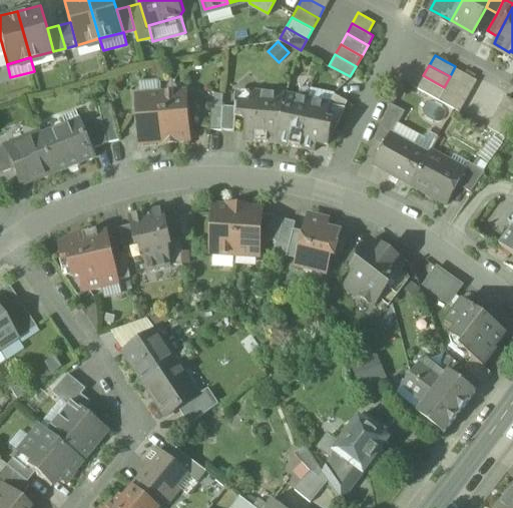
[(450,76),(471,88),(477,78),(455,66),(450,76)]
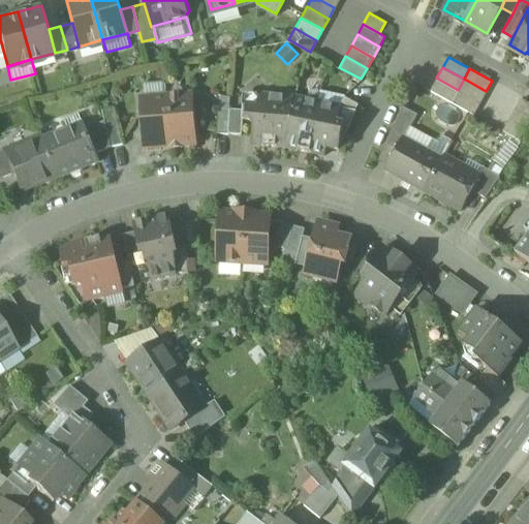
[(430,89),(452,101),(458,90),(436,78),(430,89)]
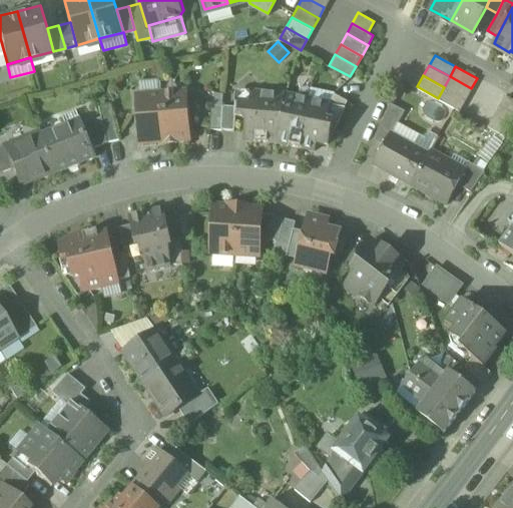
[(139,93),(161,91),(159,76),(138,78),(139,93)]
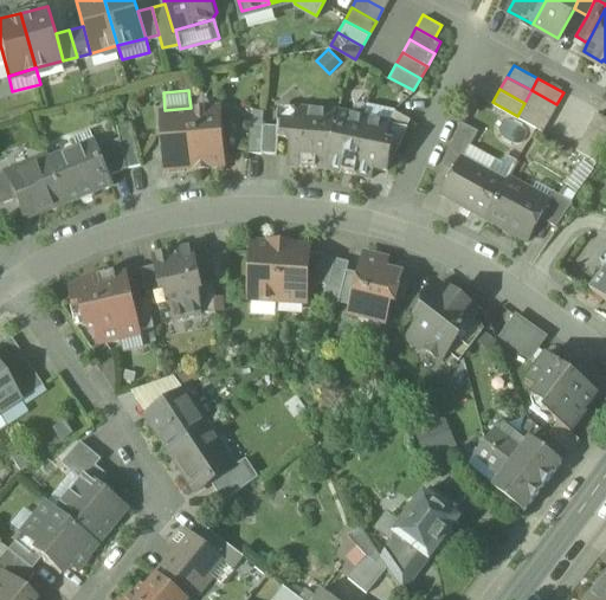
[(524,103),(549,117),(556,104),(532,90),(524,103)]
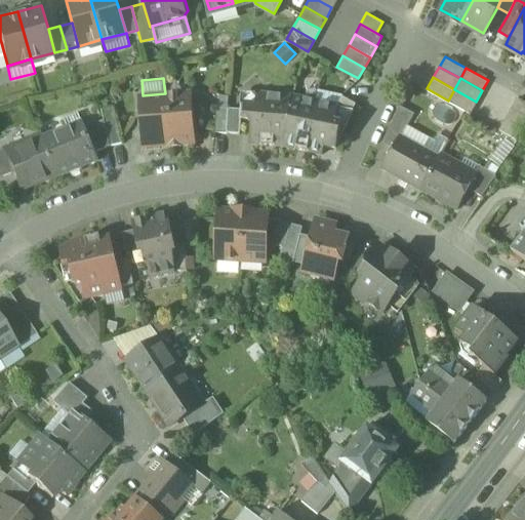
[(336,105),(342,94),(342,93),(318,87),(315,101),(336,105)]
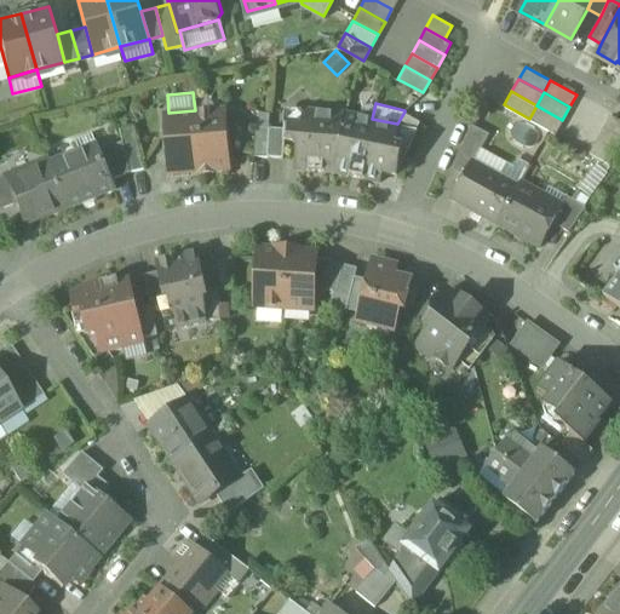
[(529,119),(555,132),(562,120),(537,105),(529,119)]
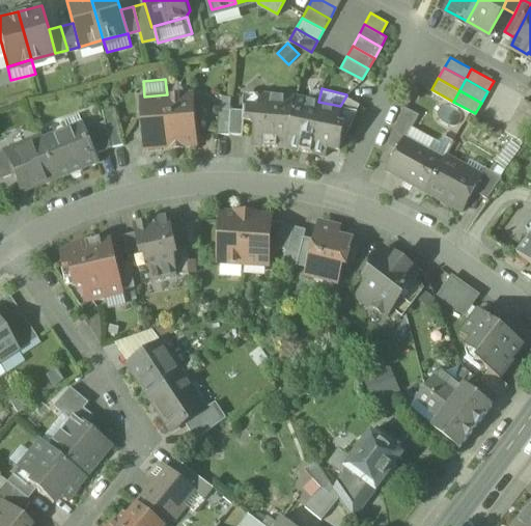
[(192,92),(167,94),(171,144),(195,142),(192,92)]
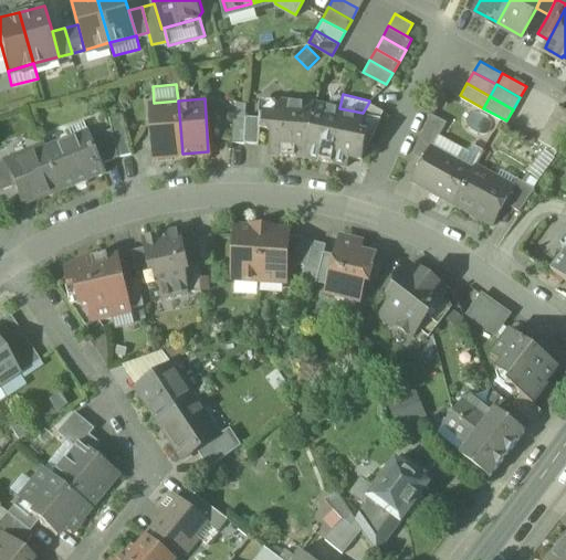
[(270,152),(306,155),(315,103),(265,98),(264,112),(260,112),(259,116),(259,126),(260,126),(268,127),(271,130),(270,152)]
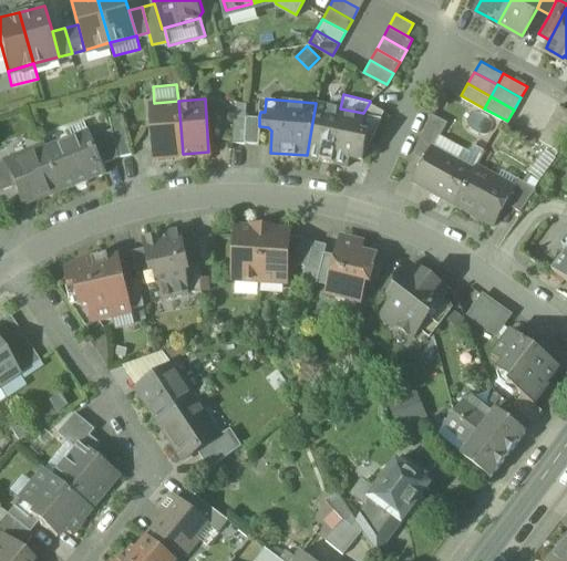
[(156,156),(183,154),(178,101),(154,103),(152,103),(156,156)]
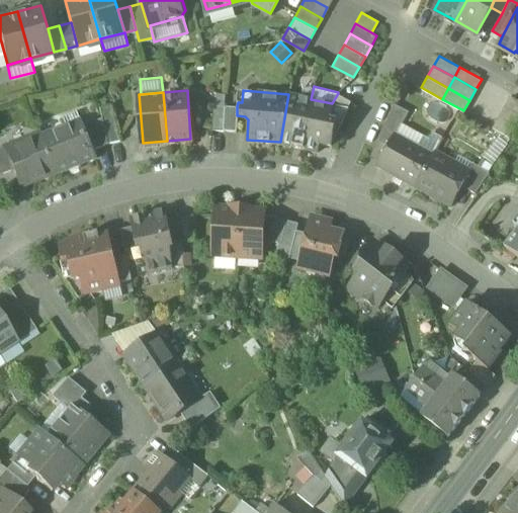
[(211,129),(224,130),(225,105),(226,93),(213,92),(211,129)]
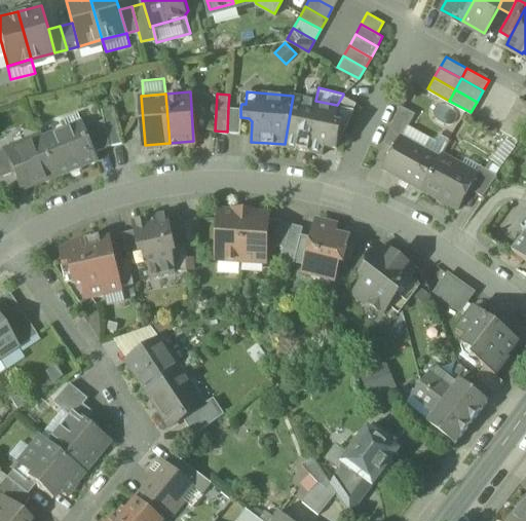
[(341,124),(337,147),(357,103),(343,95),(337,105),(339,105),(335,122),(341,124)]
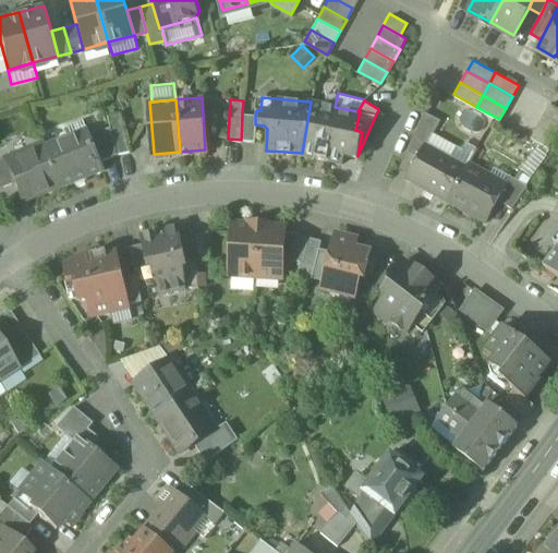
[(302,153),(342,161),(344,153),(358,156),(362,132),(355,130),(360,111),(358,111),(335,107),(311,101),(302,153)]
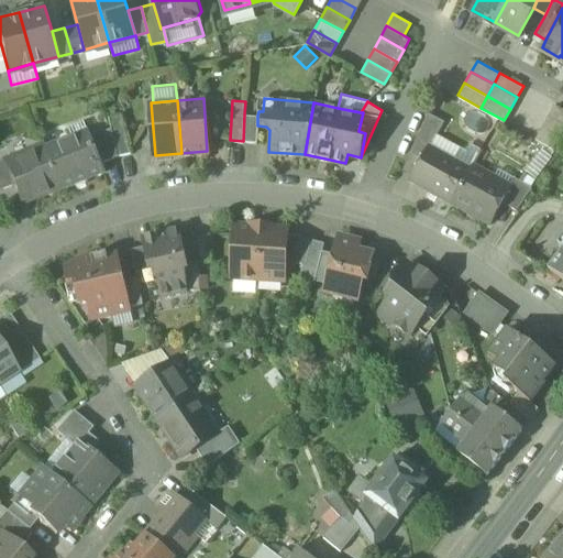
[(548,115),(562,122),(562,108),(554,104),(548,115)]
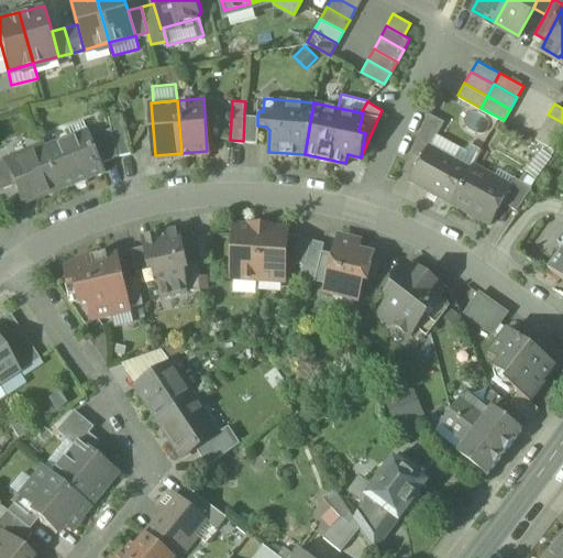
[(109,116),(112,128),(118,155),(131,152),(122,113),(109,116)]
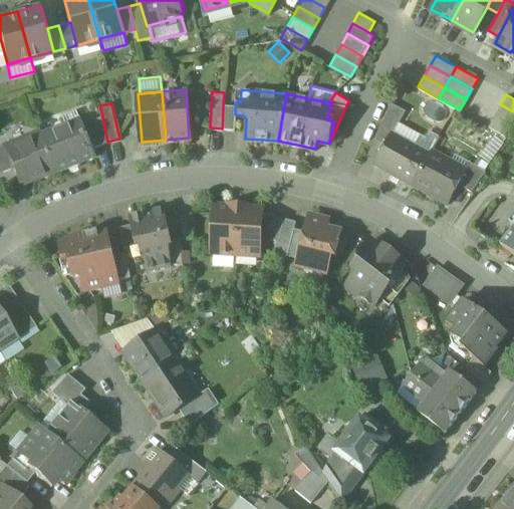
[(375,137),(387,143),(393,133),(400,120),(405,111),(390,103),(375,137)]
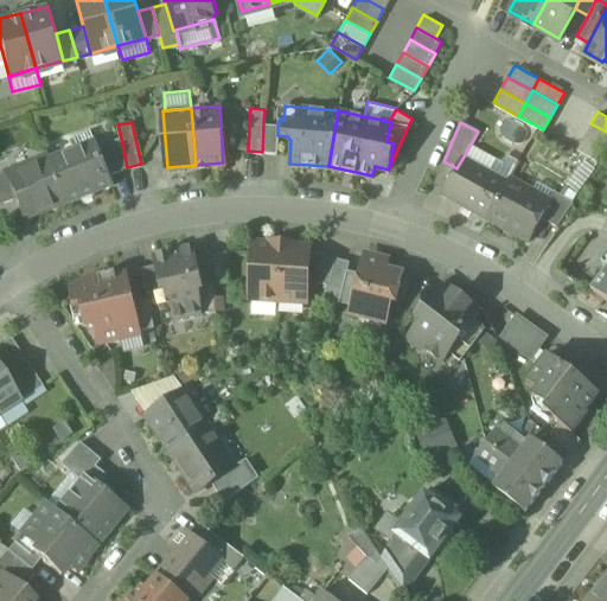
[(278,125),(263,123),(262,152),(278,153),(279,135),(278,135),(278,125)]
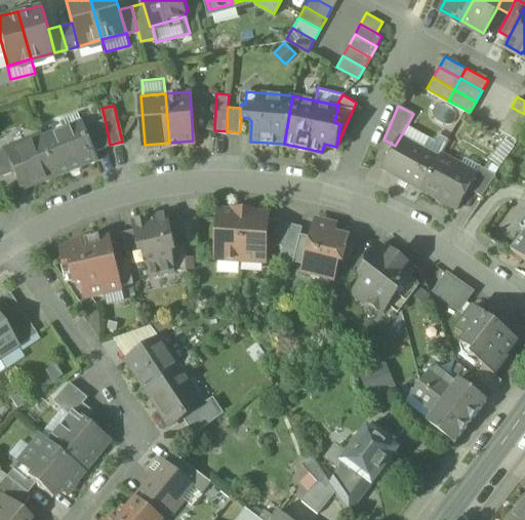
[(505,118),(524,128),(524,114),(511,107),(505,118)]
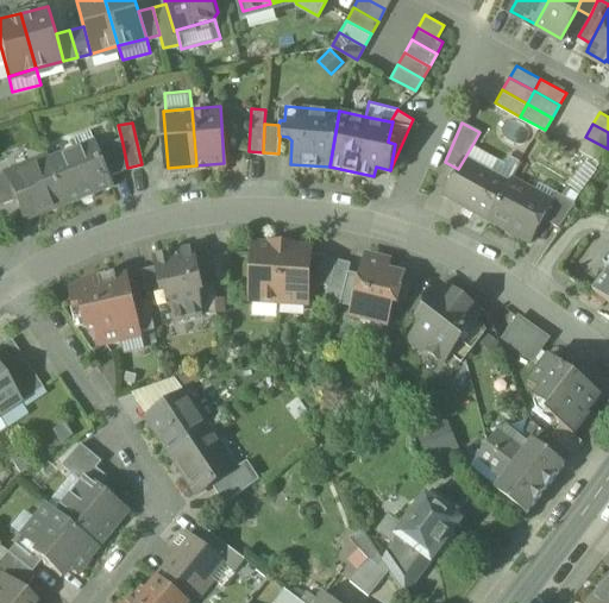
[(79,148),(51,158),(68,201),(112,183),(108,175),(98,148),(95,140),(90,130),(75,137),(79,148)]
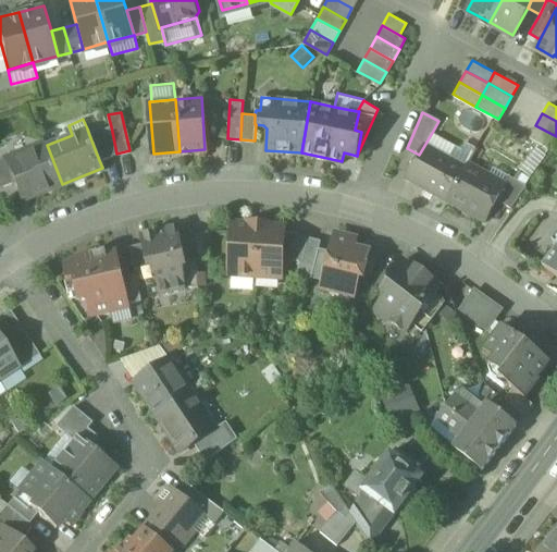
[(529,136),(552,149),(556,139),(556,136),(535,125),(529,136)]
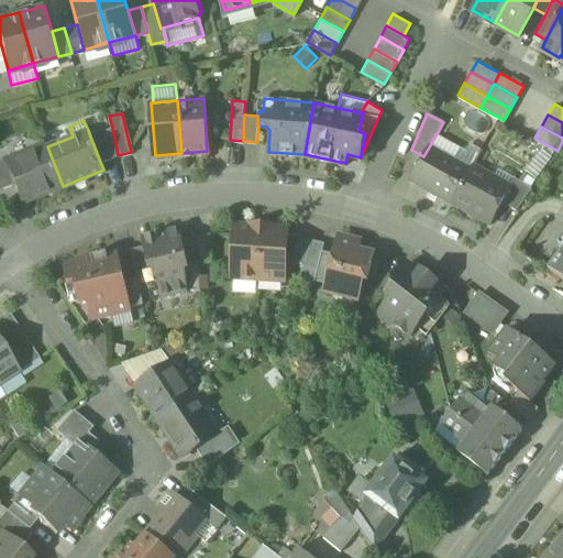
[(100,162),(118,155),(112,128),(90,137),(100,162)]
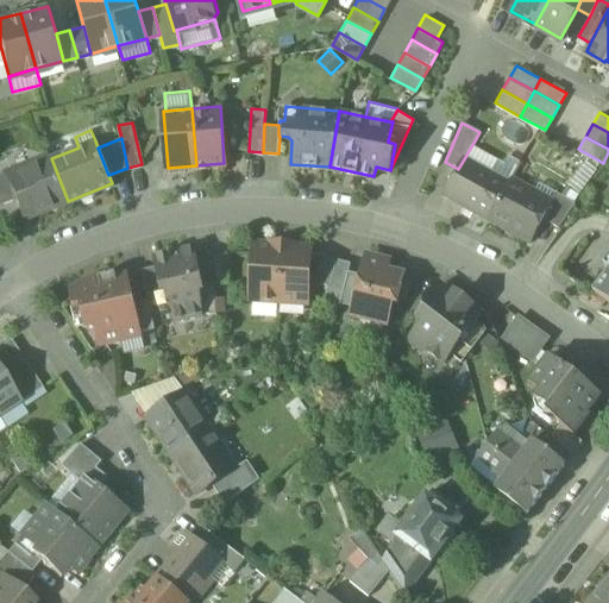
[(503,161),(473,143),(465,157),(508,181),(512,176),(521,159),(508,152),(503,161)]
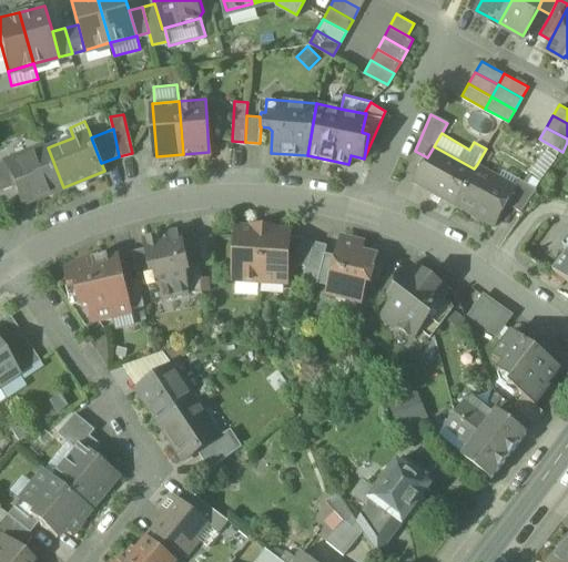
[(22,204),(63,187),(48,147),(47,144),(6,160),(4,161),(14,184),(22,204)]
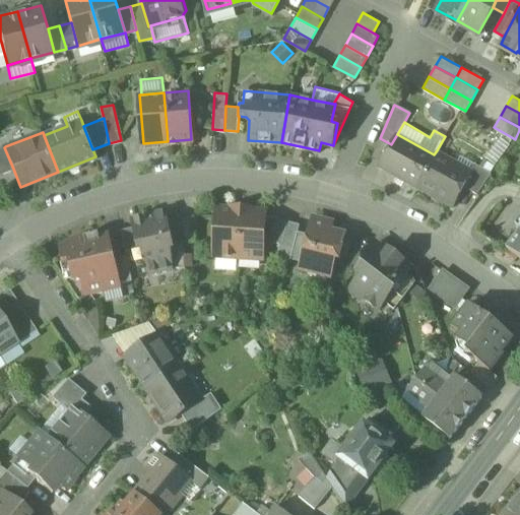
[(379,166),(416,186),(434,154),(397,134),(391,144),(379,166)]
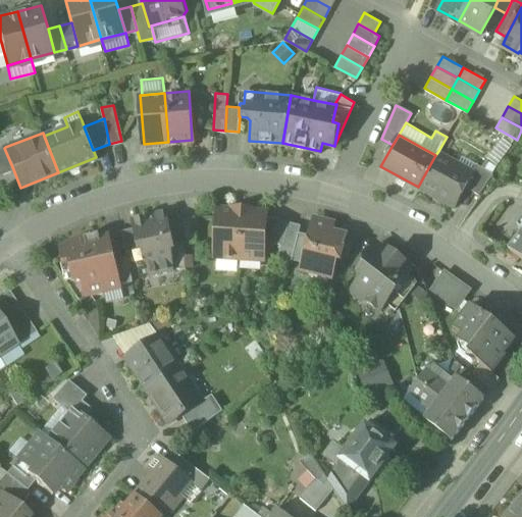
[(512,144),(502,136),(486,157),(498,164),(512,144)]
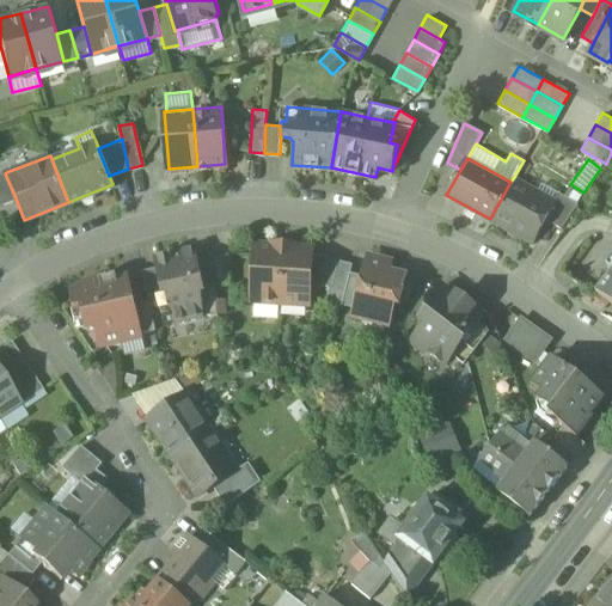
[(0,173),(0,203),(16,199),(5,173),(6,172),(6,171),(0,173)]
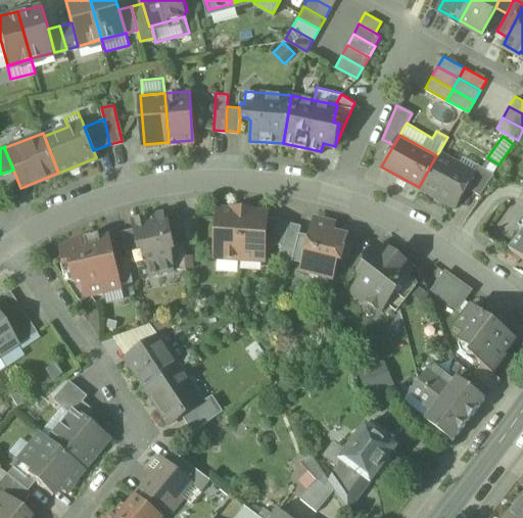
[(522,147),(512,163),(522,172),(522,147)]
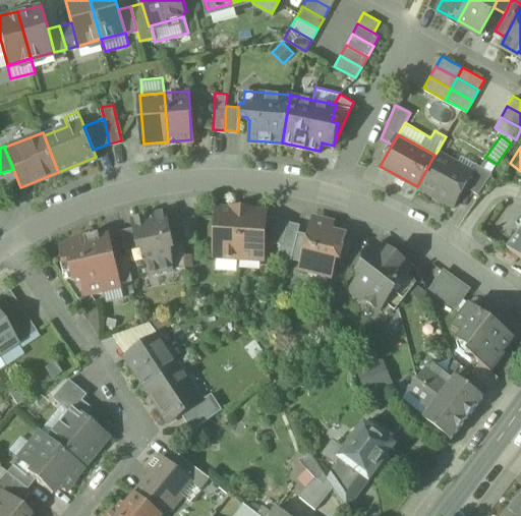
[(473,171),(471,170),(458,162),(438,151),(435,155),(417,186),(453,207),(464,185),(473,171)]
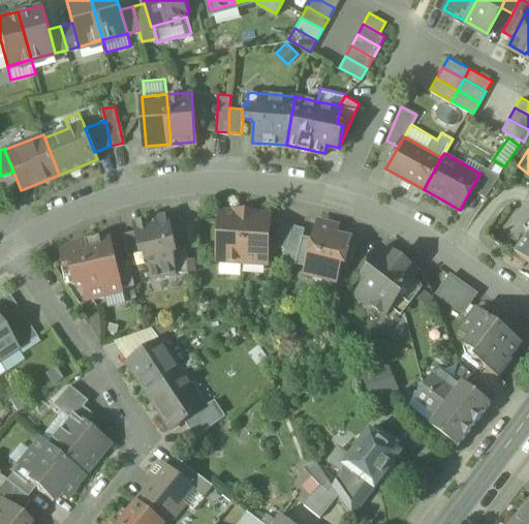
[(469,157),(465,164),(478,173),(483,165),(469,157)]
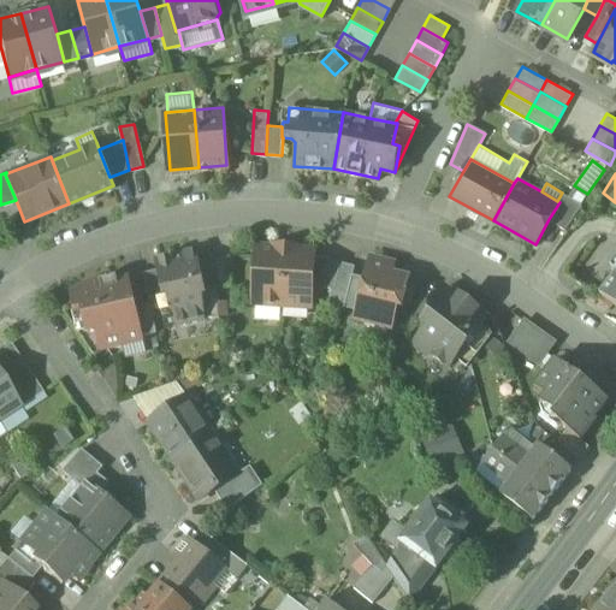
[(549,219),(564,229),(582,205),(563,193),(562,193),(557,201),(560,202),(549,219)]
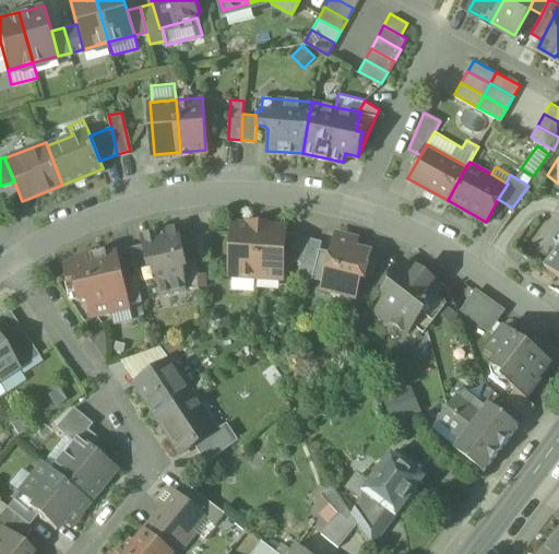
[(229,273),(256,275),(259,223),(233,222),(229,273)]
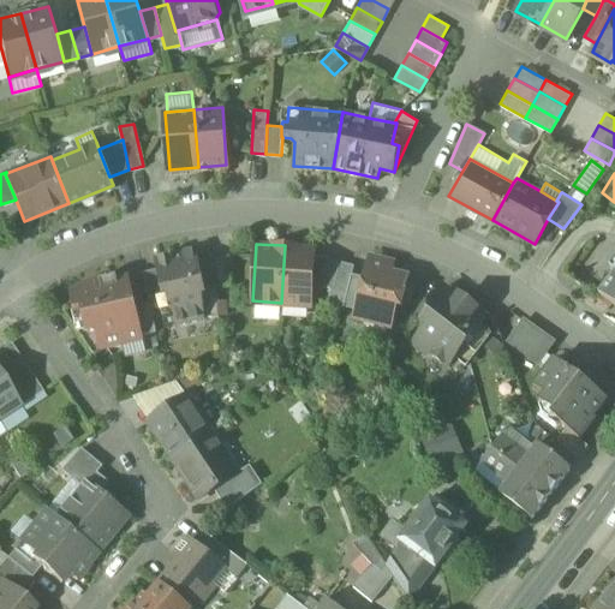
[(314,248),(285,245),(281,303),(310,305),(314,248)]
